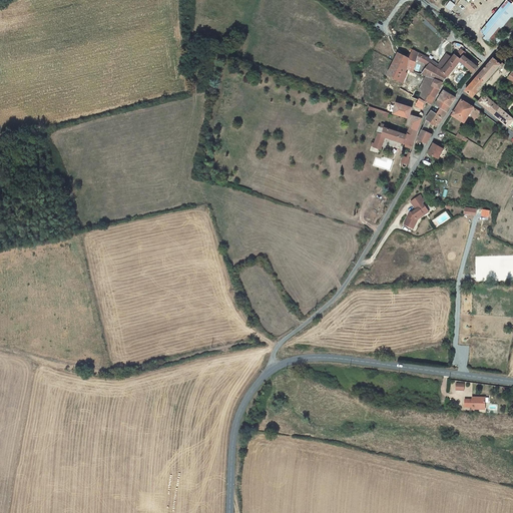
[(451,0),(446,7),(451,11),(456,5),(451,0)]
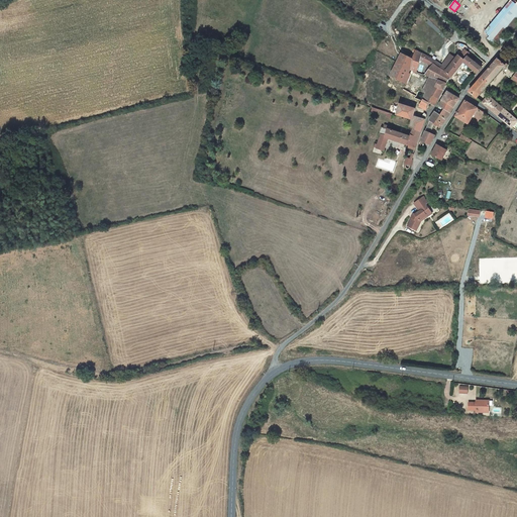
[(488,33),(502,44),(516,26),(516,3),(516,5),(511,1),(491,24),(493,26),(488,33)]
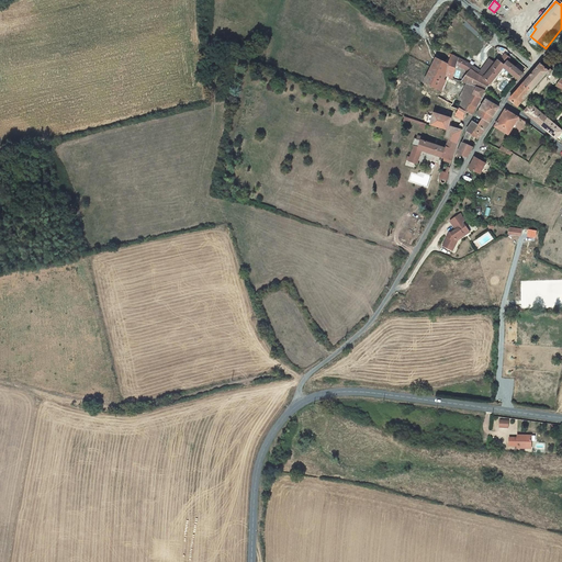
[(447,75),(453,78),(457,66),(459,57),(448,53),(447,57),(449,58),(447,63),(436,57),(426,83),(442,91),(448,81),(445,79),(447,75)]
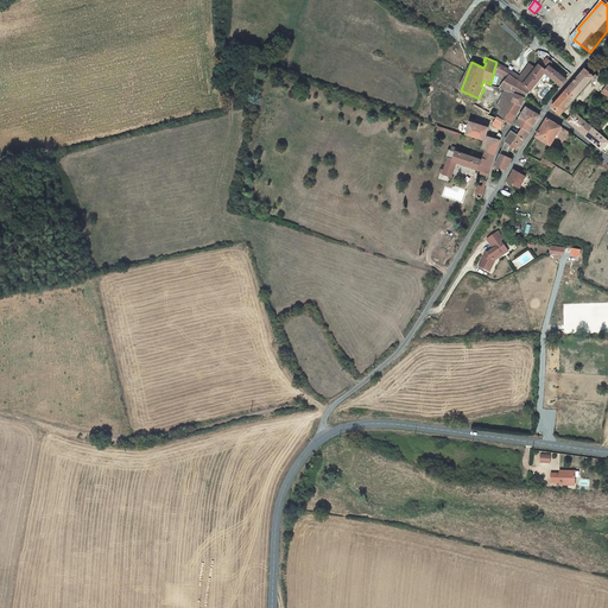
[(521,74),(496,62),(494,71),(508,77),(500,89),(505,92),(527,99),(548,73),(563,86),(568,78),(550,65),(545,70),(539,65),(536,69),(530,64),(521,74)]
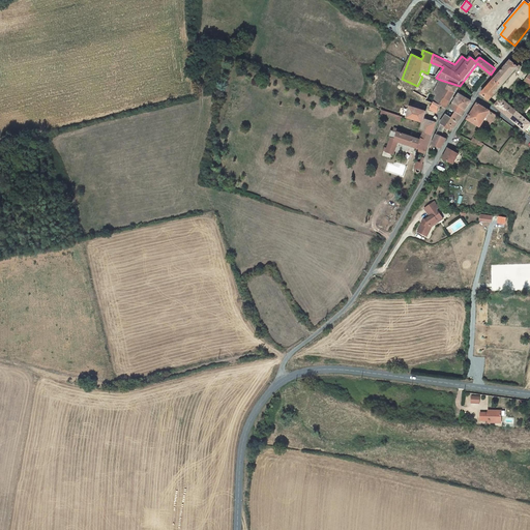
[(514,65),(518,62),(513,58),(482,95),(490,100),(517,67),(514,65)]
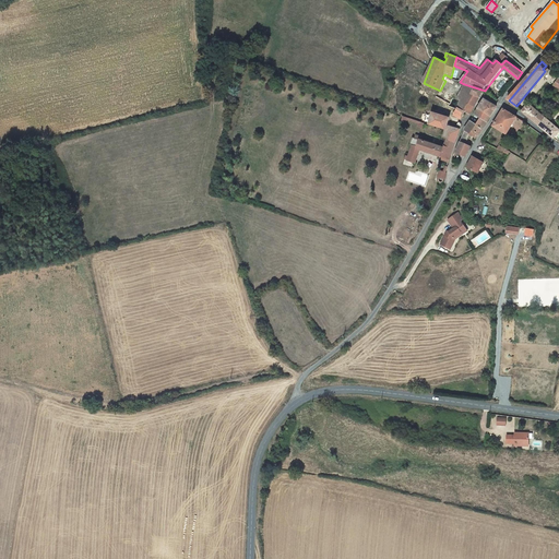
[(480,95),(485,91),(464,84),(461,92),(470,96),(471,92),(480,95)]
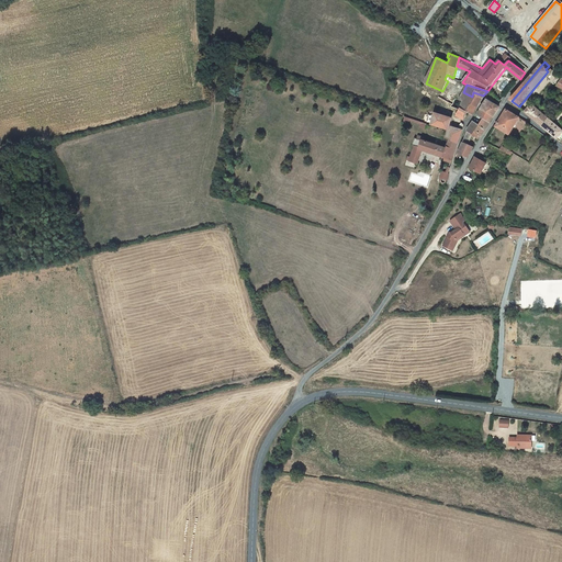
[(472,101),(479,104),(483,96),(473,92),(472,97),(463,92),(460,100),(471,104),(472,101)]
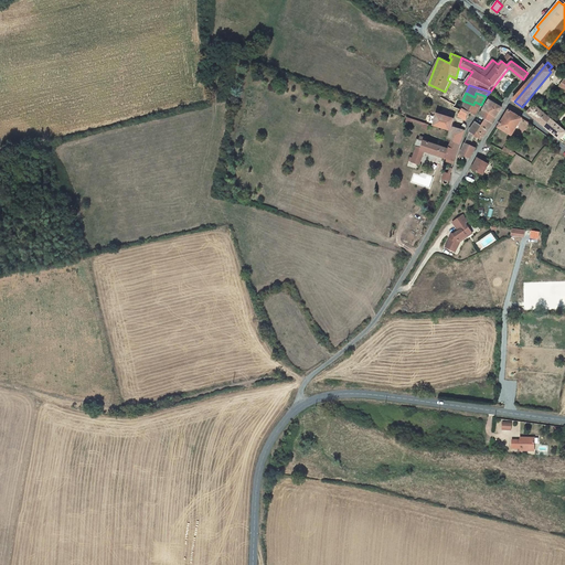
[(483,109),(497,118),(503,107),(490,99),(483,109)]
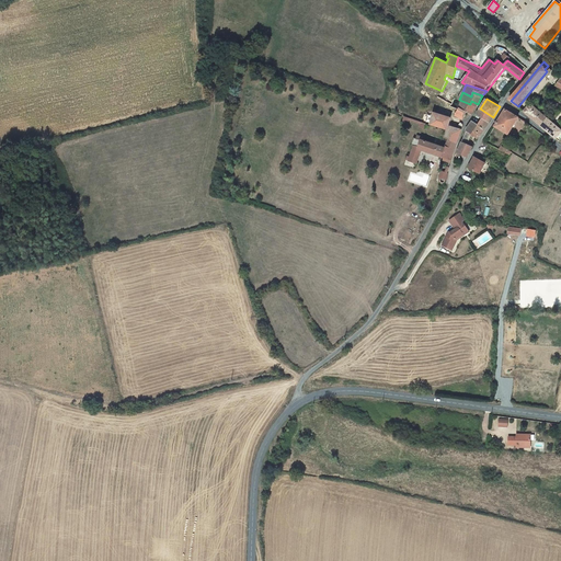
[(472,115),(478,104),(471,101),(470,104),(468,113),(472,115)]
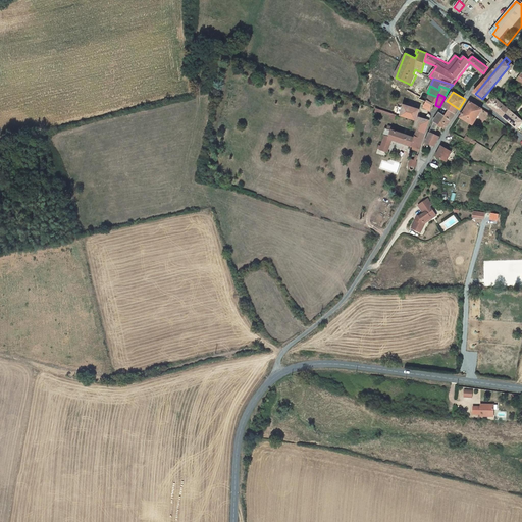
[(506,119),(512,112),(509,110),(494,97),(488,104),(506,119)]
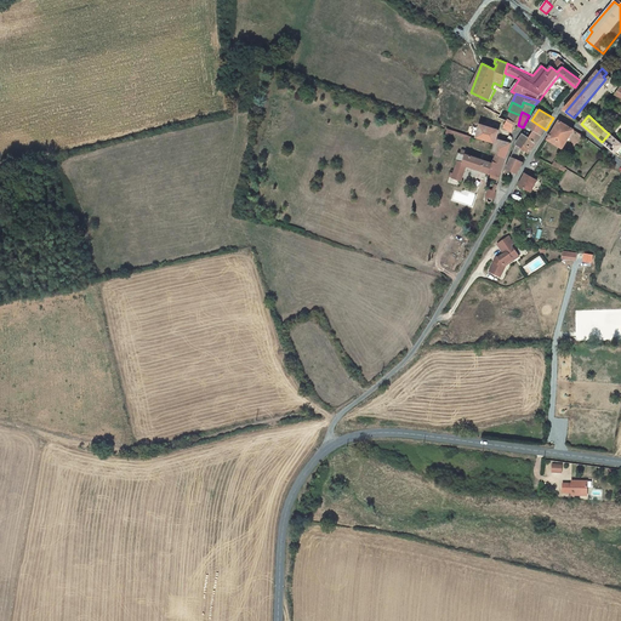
[(542,136),(546,130),(531,120),(529,126),(535,131),(542,136)]
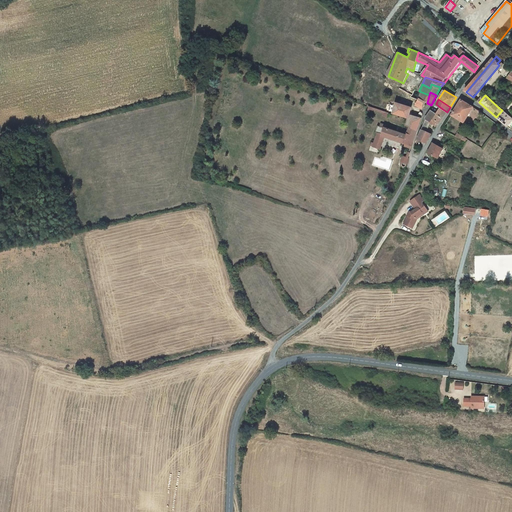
[(424,110),(427,103),(419,100),(417,107),(424,110)]
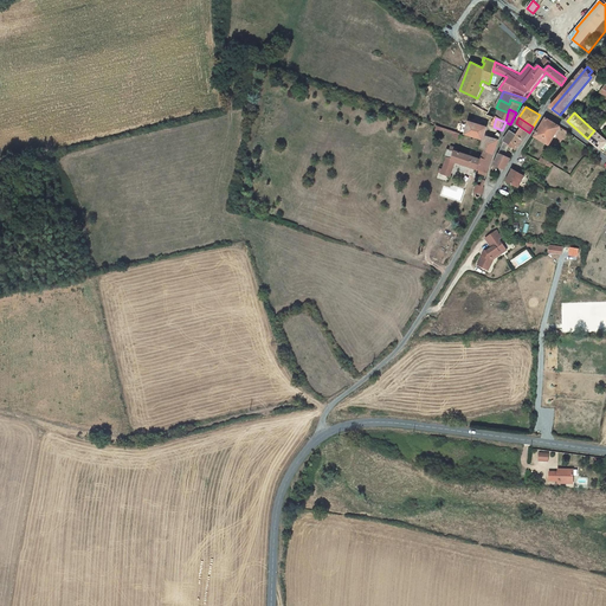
[(550,146),(561,128),(547,118),(536,137),(550,146)]
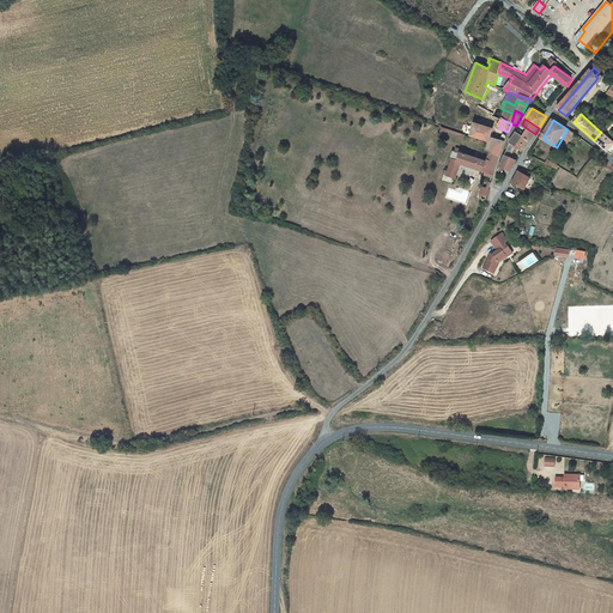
[(490,153),(502,156),(507,140),(507,137),(504,134),(503,135),(501,141),(490,138),(492,129),(472,122),(468,137),(486,143),(484,152),(490,153)]
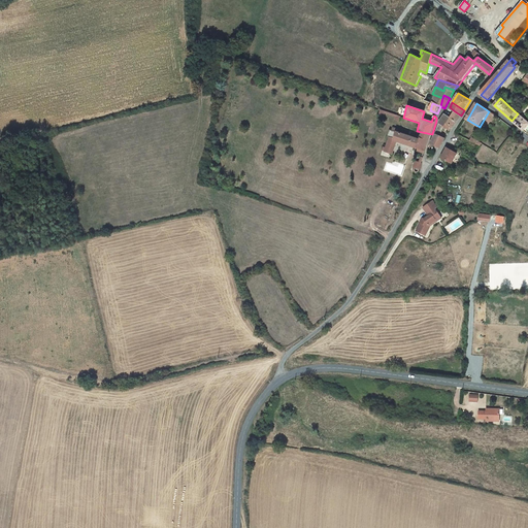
[(430,147),(431,149),(438,152),(446,139),(441,136),(444,128),(450,131),(453,128),(461,116),(455,111),(452,117),(446,113),(440,122),(430,147)]
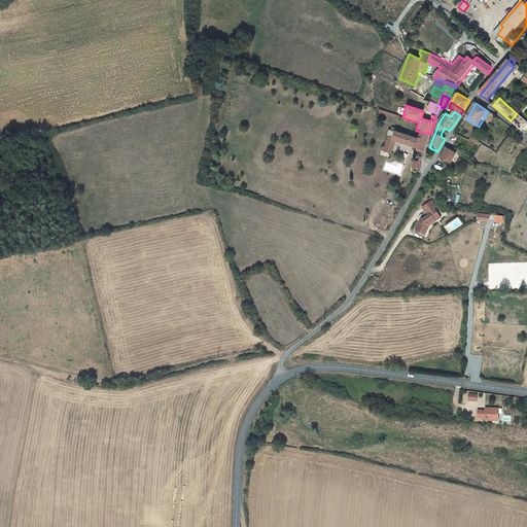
[(524,131),(526,127),(526,120),(517,113),(511,120),(524,131)]
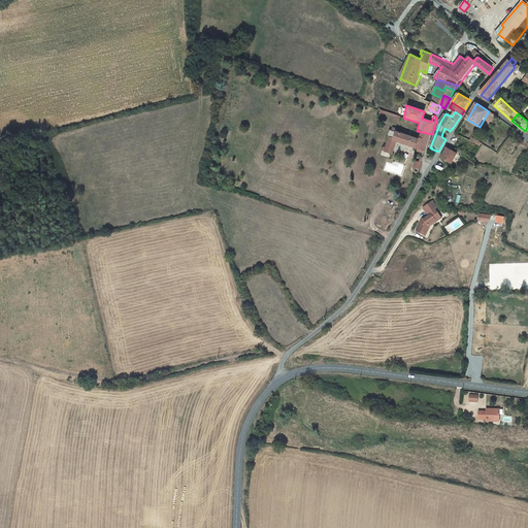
[(397,142),(426,152),(432,134),(422,132),(420,139),(396,132),(394,138),(391,137),(386,153),(393,155),(397,142)]
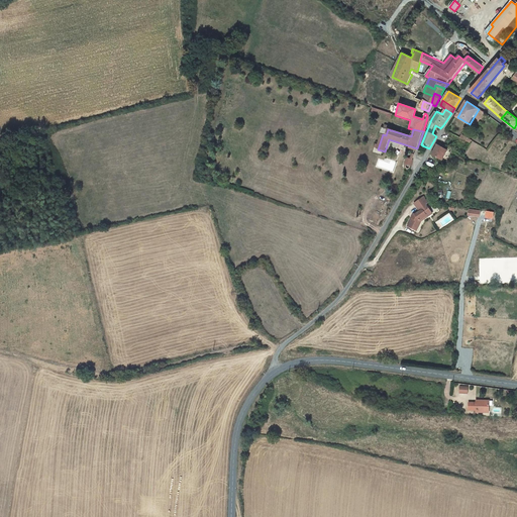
[(471,143),(473,140),(462,134),(460,137),(471,143)]
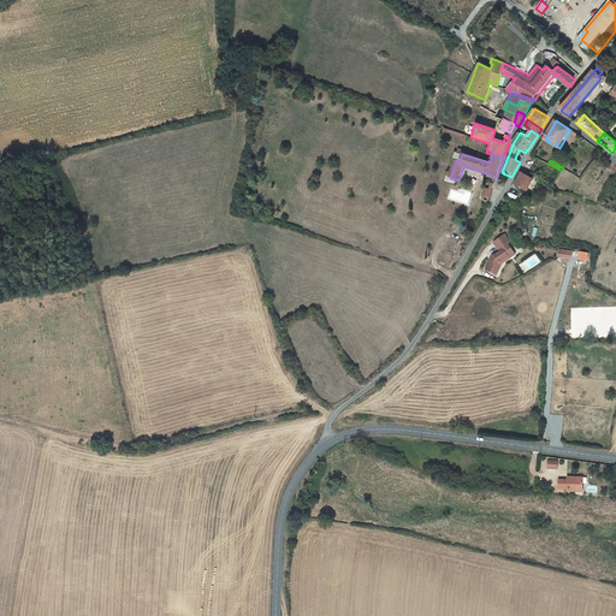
[(522,171),(516,184),(529,190),(535,178),(522,171)]
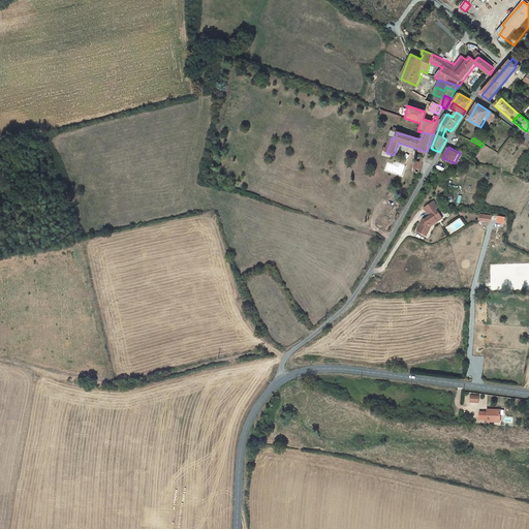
[(419,169),(424,169),(424,164),(414,161),(414,164),(416,164),(415,168),(416,168),(416,170),(416,172),(416,173),(417,173),(418,173),(418,172),(419,169)]
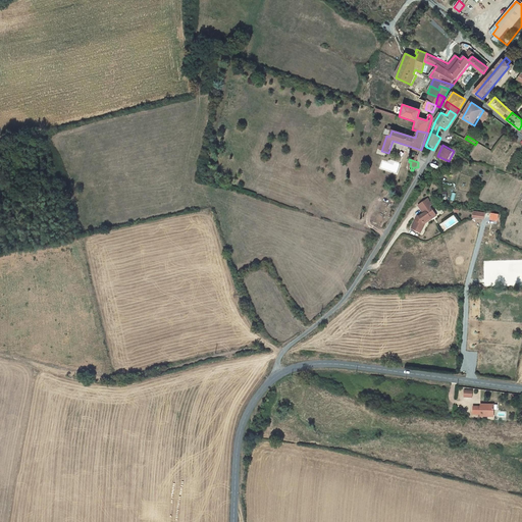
[(417,218),(412,228),(421,233),(426,223),(425,222),(431,218),(430,216),(435,213),(431,207),(433,205),(428,199),(423,203),(427,209),(425,210),(426,212),(424,213),(420,216),(420,217),(419,219),(417,218)]
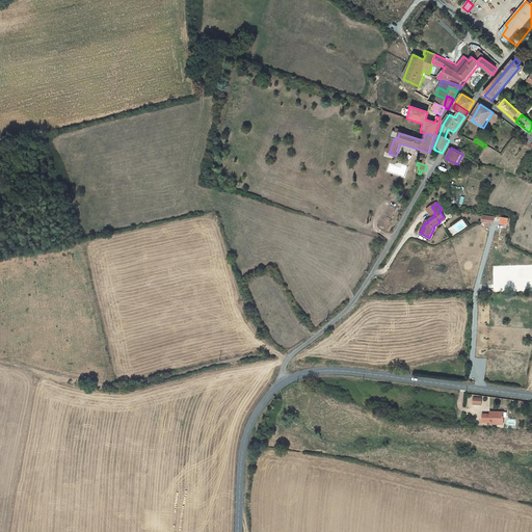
[(431,207),(426,210),(432,217),(434,216),(433,214),(435,213),(431,207)]
